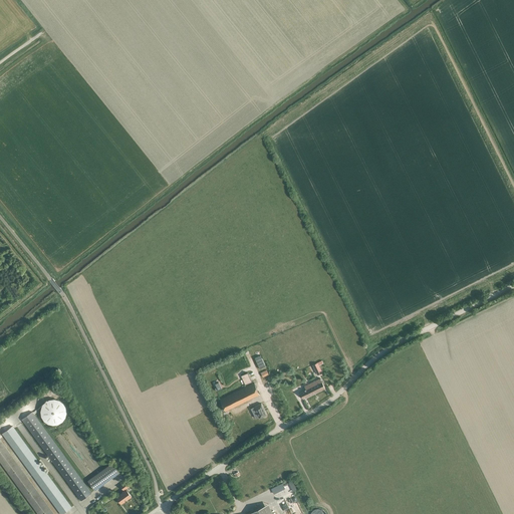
[(255,358),(260,369),(265,366),(260,355),(255,358)]
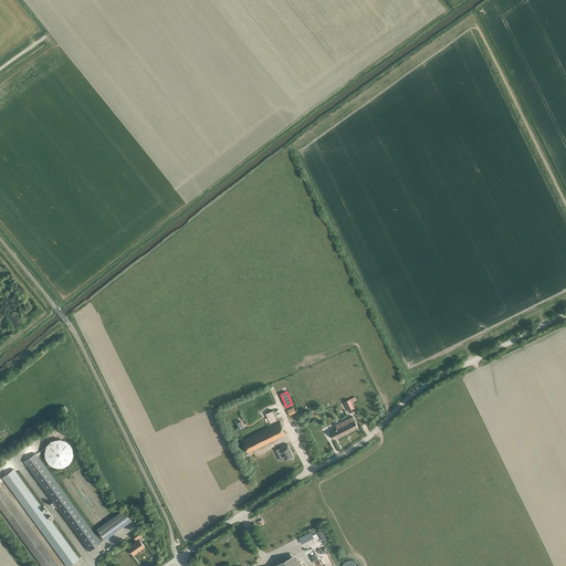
[(349,413),(355,410),(349,400),(345,402),(349,413)]
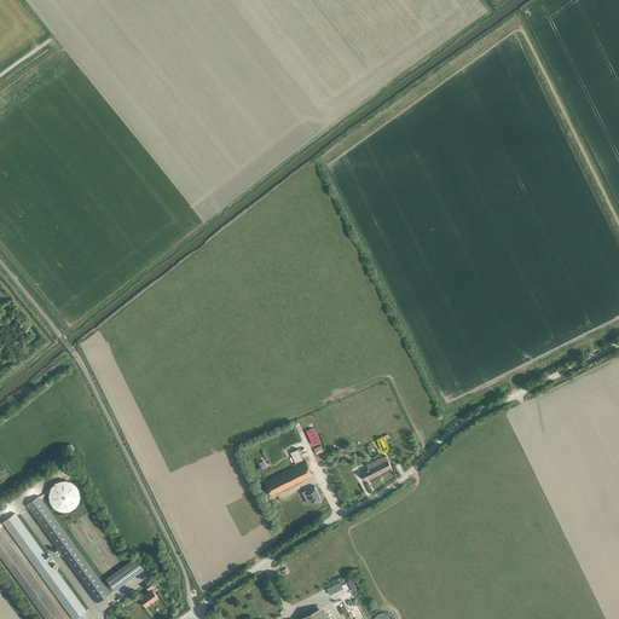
[(290,452),(296,463),(304,460),(299,449),(290,452)]
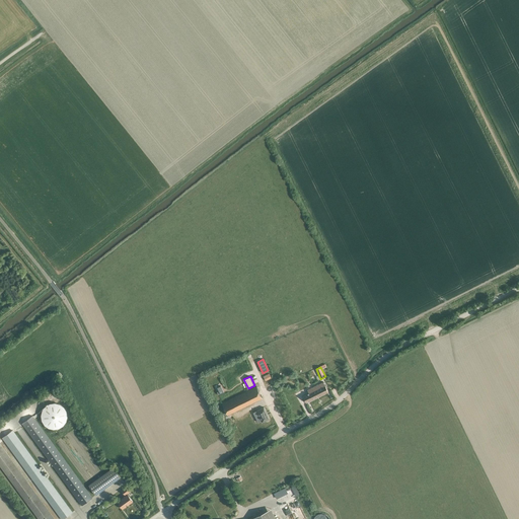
[(303,396),(306,402),(328,391),(323,382),(307,390),(309,393),(303,396)]
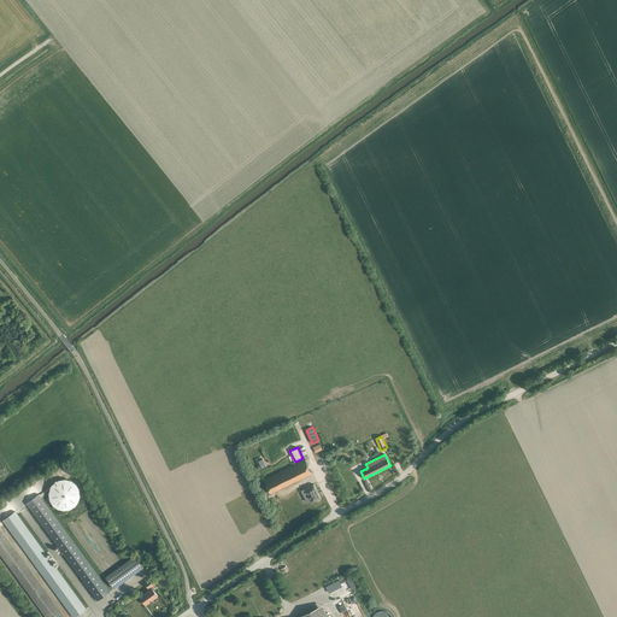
[(270,493),(312,474),(306,459),(264,480),(270,493)]
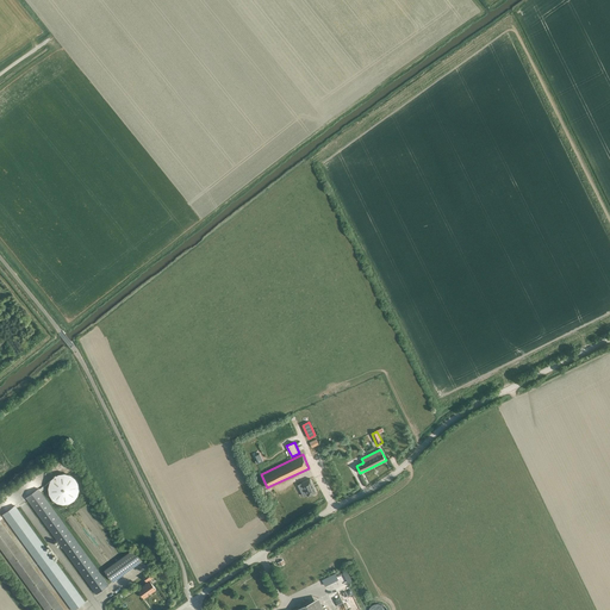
[(54,477),(54,478),(53,479),(51,480),(50,481),(50,483),(50,484),(49,485),(49,486),(49,487),(49,489),(49,490),(49,491),(49,492),(50,493),(50,495),(51,496),(51,497),(53,498),(54,499),(55,500),(56,502),(57,502),(58,503),(60,503),(61,503),(62,503),(63,503),(64,503),(66,503),(67,503),(68,503),(69,503),(70,502),(72,502),(73,500),(74,499),(75,498),(76,497),(76,496),(78,495),(78,493),(79,492),(79,491),(79,490),(79,489),(79,487),(79,486),(79,485),(78,484),(78,483),(76,481),(76,480),(75,479),(74,478),(73,477),(72,477),(70,475),(69,475),(68,474),(67,474),(66,474),(64,474),(63,474),(62,474),(61,474),(60,474),(58,474),(57,475),(56,475),(55,477),(54,477)]
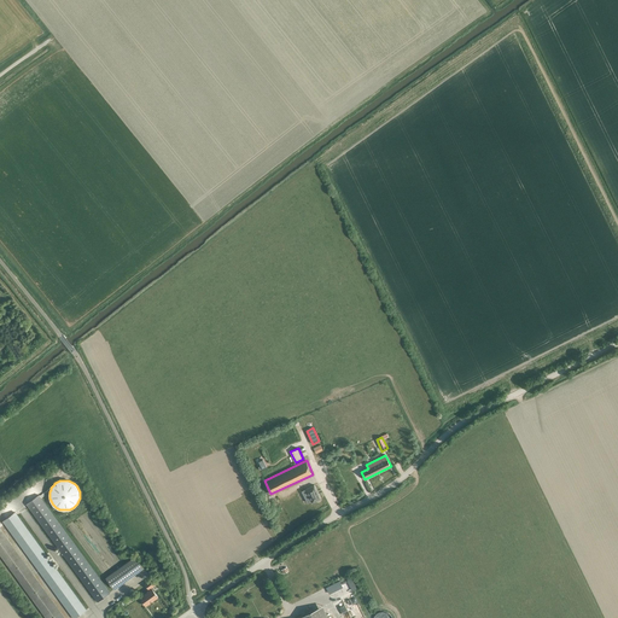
[(305,489),(302,491),(308,502),(312,501),(313,503),(321,499),(314,485),(305,489)]
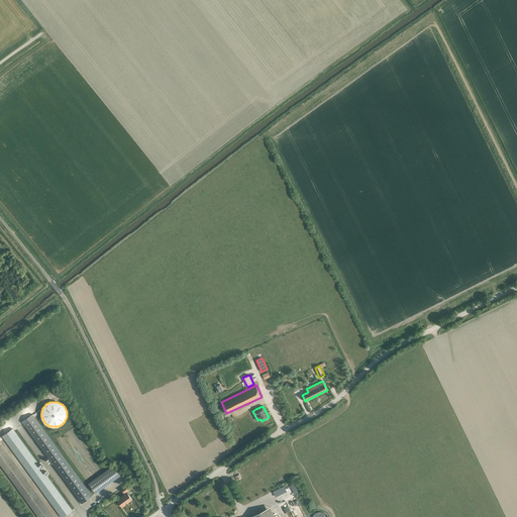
[(82,503),(92,496),(32,414),(29,416),(27,414),(23,417),(25,419),(22,421),(82,503)]
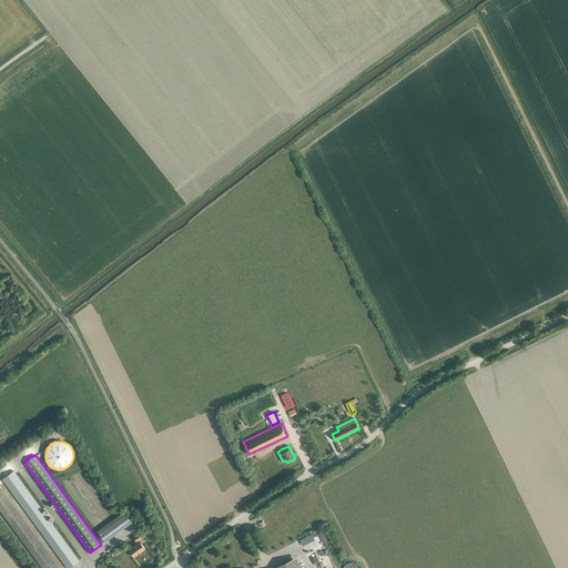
[(67,567),(68,567),(79,560),(13,470),(10,474),(9,470),(4,474),(6,476),(2,479),(67,567)]
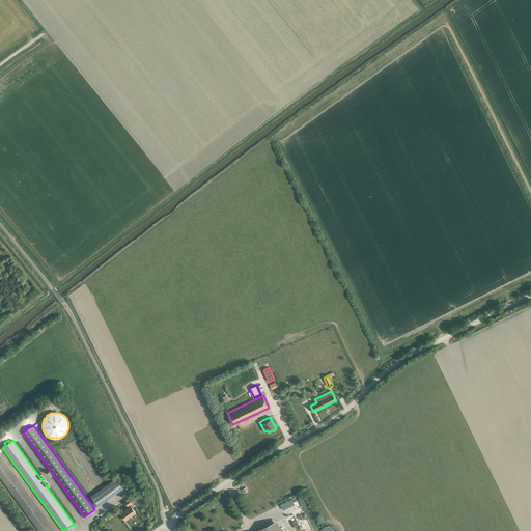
[(0,476),(39,530),(55,530),(0,454),(0,476)]
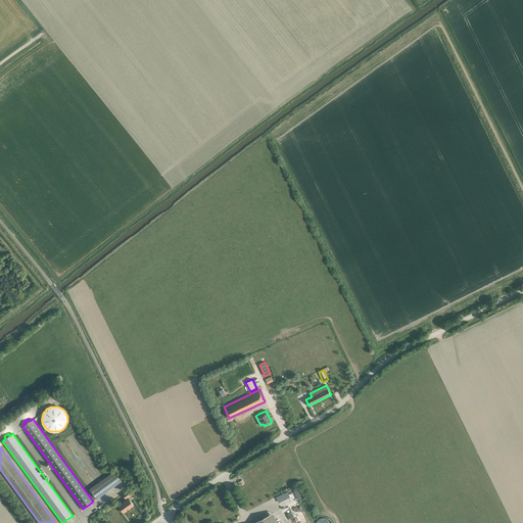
[(97,498),(122,480),(114,471),(90,488),(97,498)]
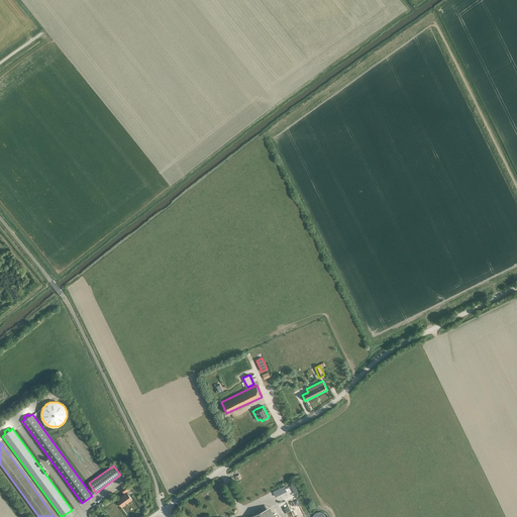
[(130,489),(126,484),(121,488),(124,493),(130,489)]
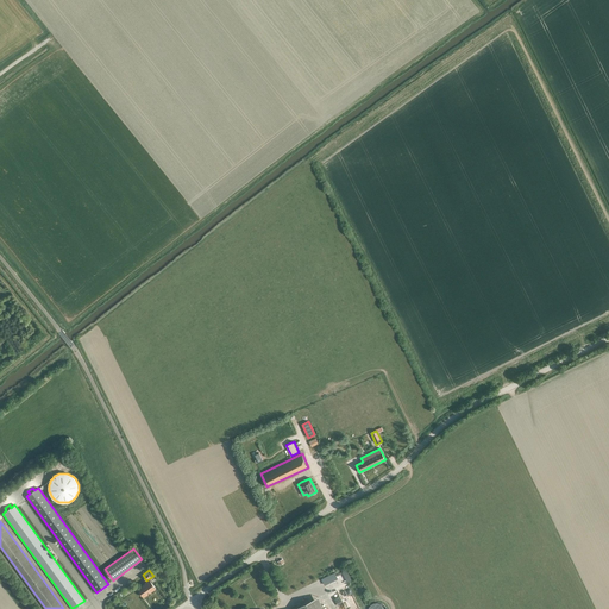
[(138,589),(144,597),(156,588),(150,581),(138,589)]
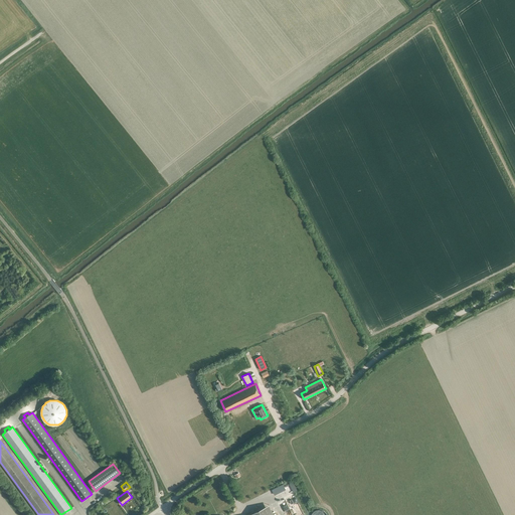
[(274,514),(269,505),(251,513),(247,514),(274,514)]
